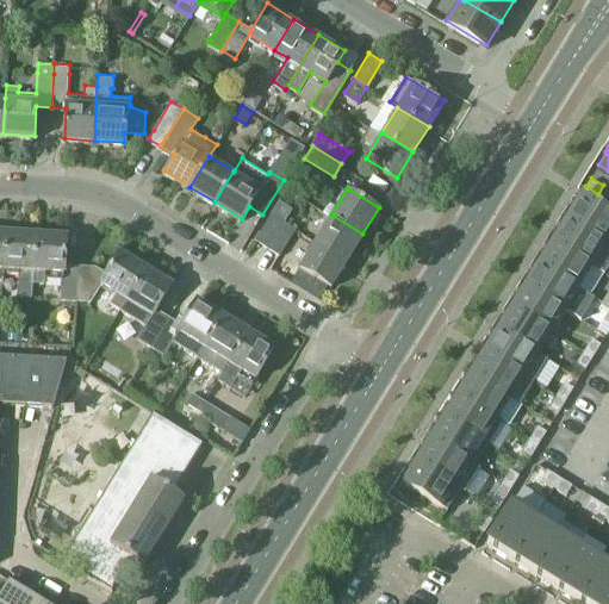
[(608,210),(580,193),(566,216),(608,242),(608,210)]
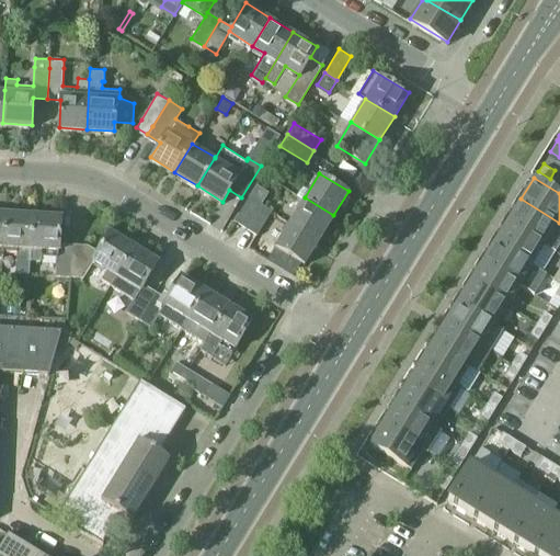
[(258,182),(249,195),(261,203),(262,201),(270,190),(258,182)]
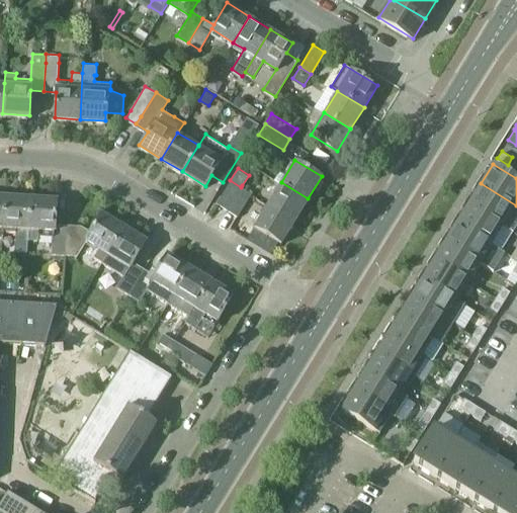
[(241,187),(230,180),(217,201),(238,215),(252,192),(242,185),(241,187)]
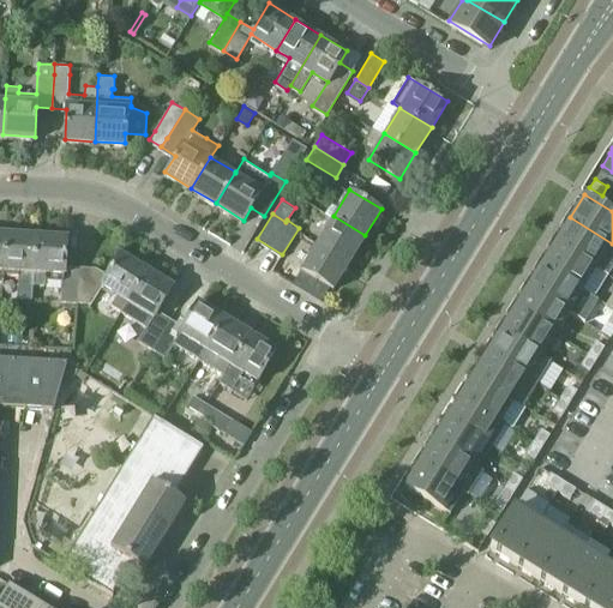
[(334,216),(318,241),(349,260),(365,235),(334,216)]
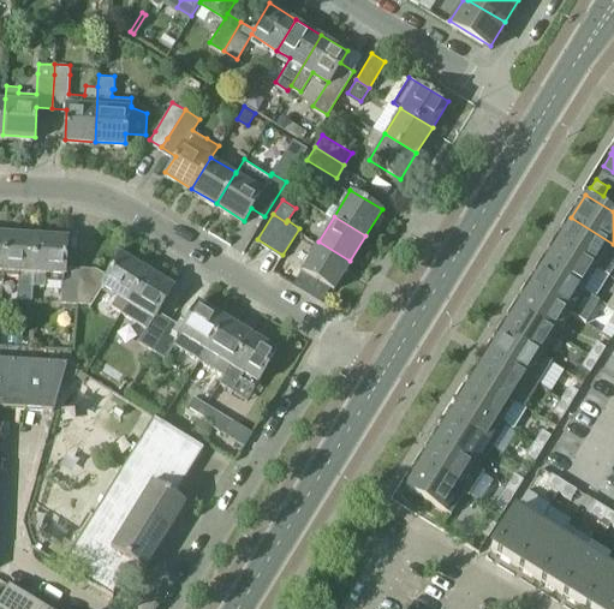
[(613,244),(571,218),(558,240),(597,266),(609,273),(613,266),(613,244)]
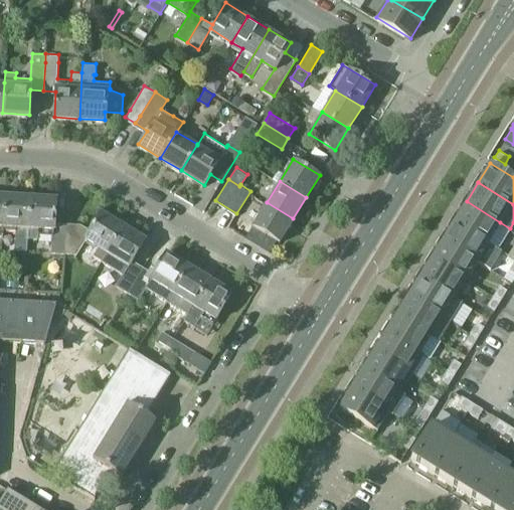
[(30,195),(6,194),(4,225),(16,226),(14,248),(26,249),(28,235),(30,195)]
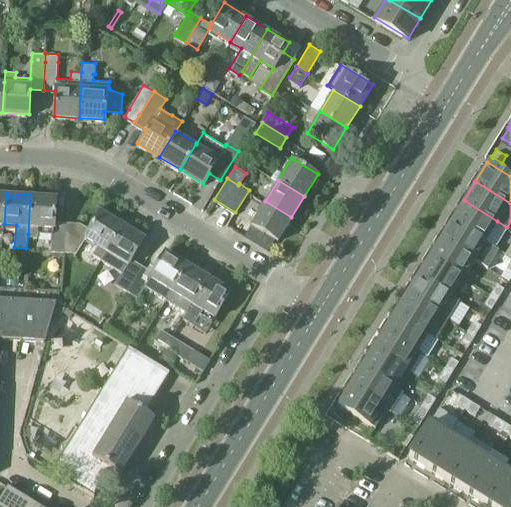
[(56,196),(30,194),(28,234),(37,234),(37,231),(54,232),(53,249),(65,250),(67,222),(55,221),(56,196)]
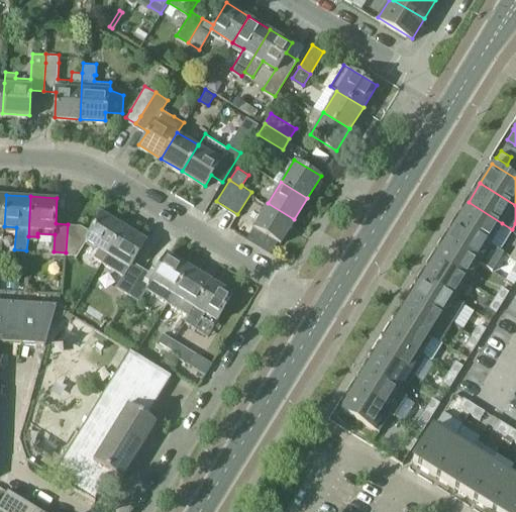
[(469,202),(456,220),(501,247),(512,229),(502,223),(469,202)]
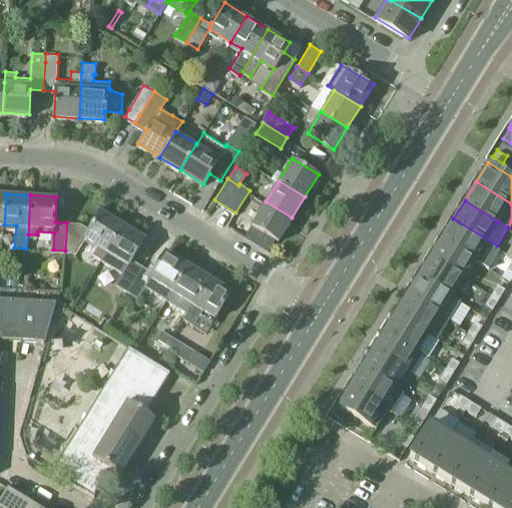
[(279,239),(292,217),(266,201),(252,222),(279,239)]
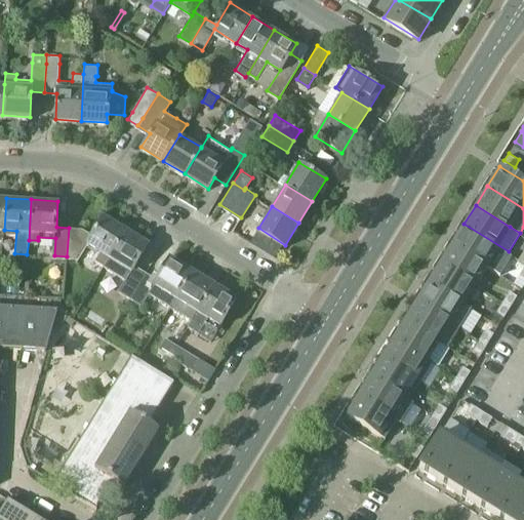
[(104,264),(110,254),(126,229),(105,215),(92,234),(83,228),(69,228),(67,256),(80,257),(89,242),(102,249),(94,258),(104,264)]
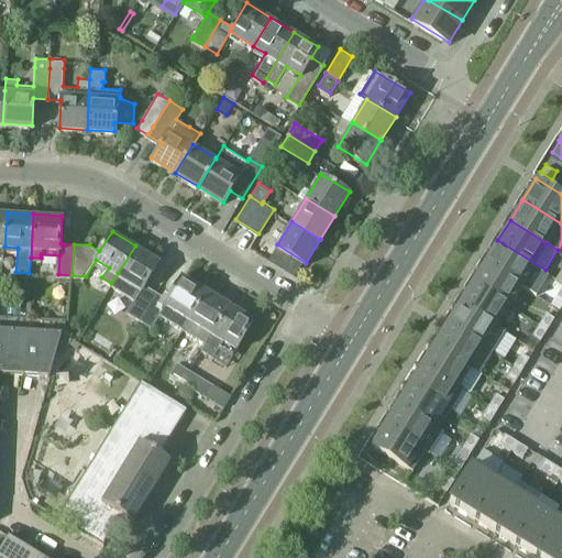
[(497,240),(485,261),(521,283),(537,293),(549,273),(546,270),(497,240)]
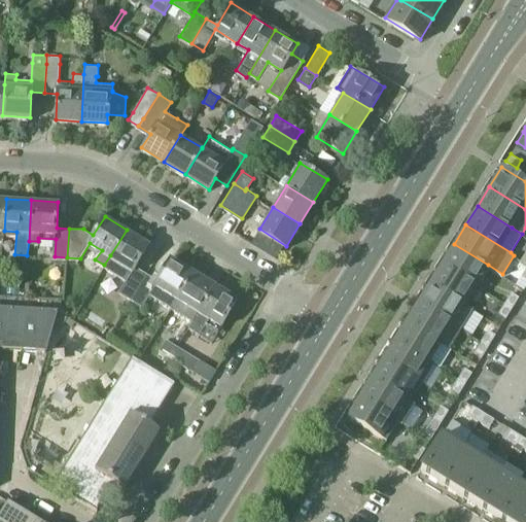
[(252,240),(277,254),(283,244),(259,229),(252,240)]
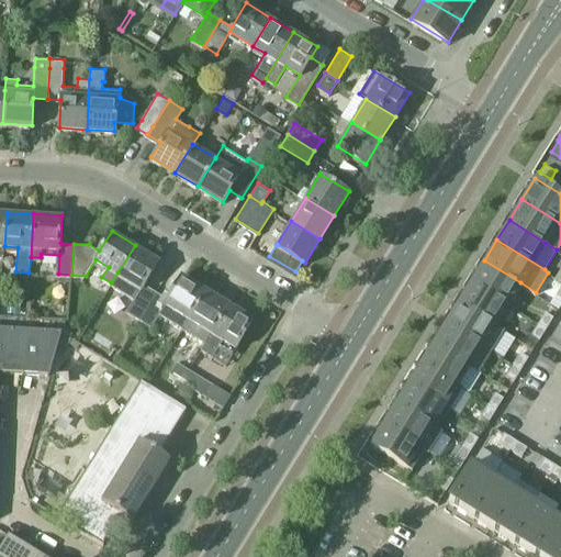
[(128,310),(139,316),(156,291),(145,283),(159,260),(135,245),(118,273),(111,282),(111,283),(135,299),(128,310)]
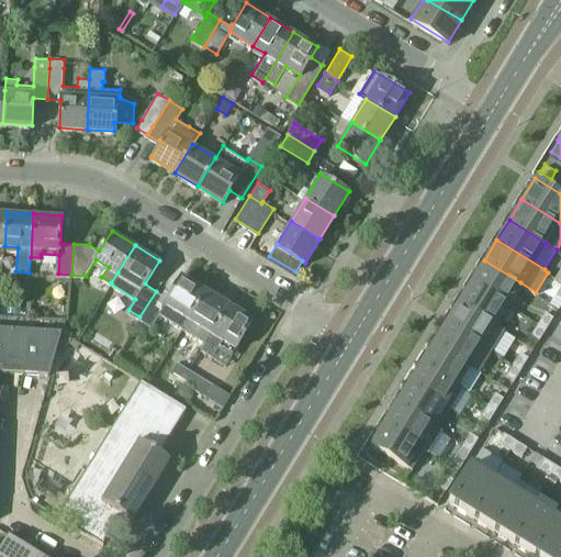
[(484,260),(471,280),(508,303),(520,282),(484,260)]
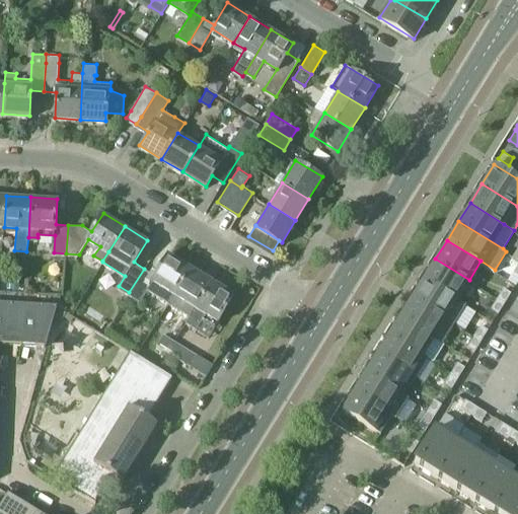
[(153,281),(173,293),(191,267),(168,252),(155,275),(144,269),(129,292),(141,300),(153,281)]
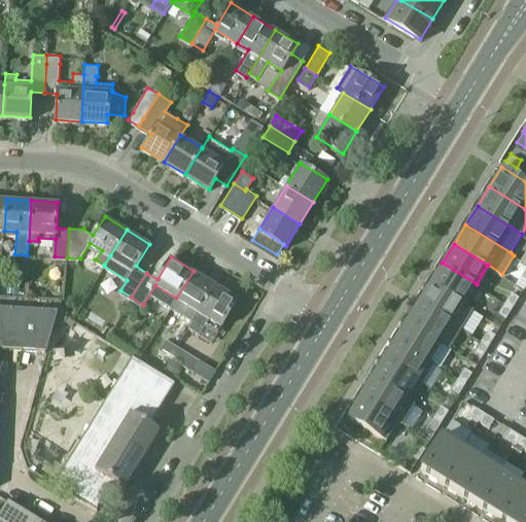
[(442,263),(430,281),(464,303),(465,302),(477,284),(442,263)]
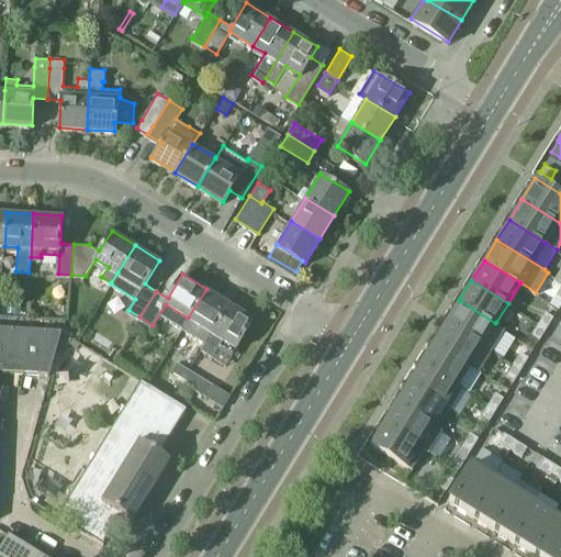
[(188,318),(211,332),(229,303),(206,289),(188,318)]
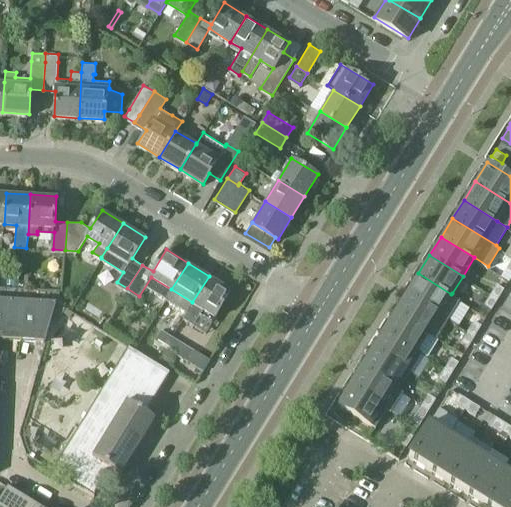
[(418,273),(407,292),(448,317),(460,299),(460,298),(452,293),(451,294),(418,273)]
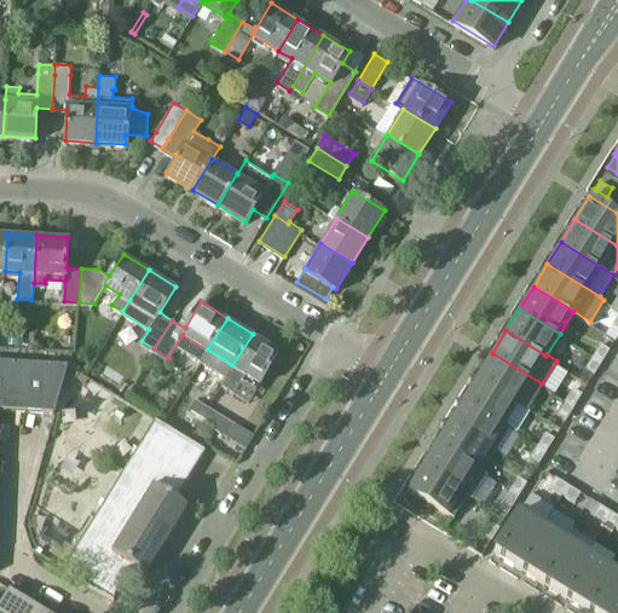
[(281,351),(253,334),(232,365),(221,382),(234,391),(241,379),(258,388),(281,351)]
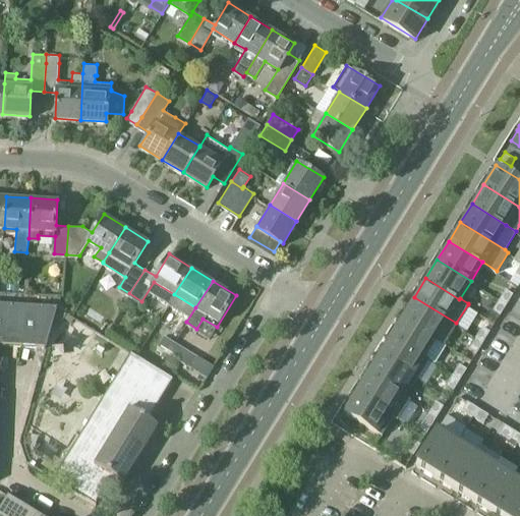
[(506,287),(499,298),(507,302),(513,292),(506,287)]
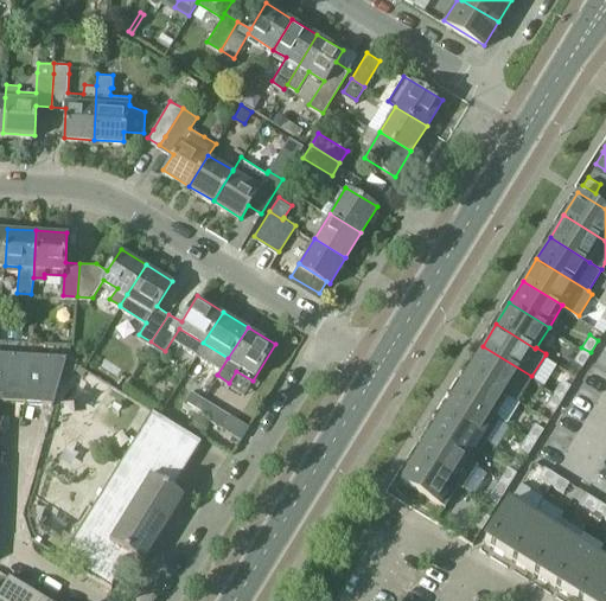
[(483,346),(469,368),(509,392),(518,398),(531,376),(483,346)]
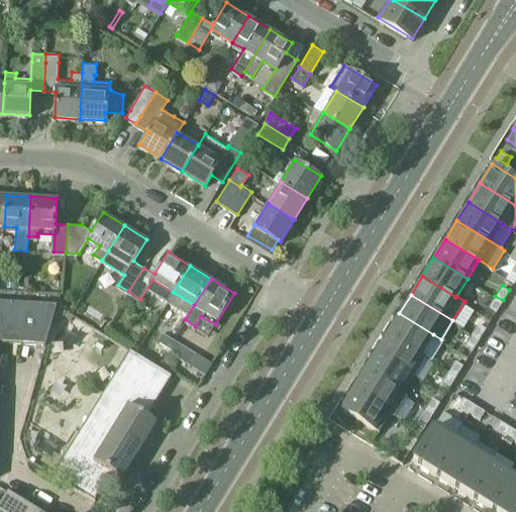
[(495,296),(489,306),(496,311),(503,300),(495,296)]
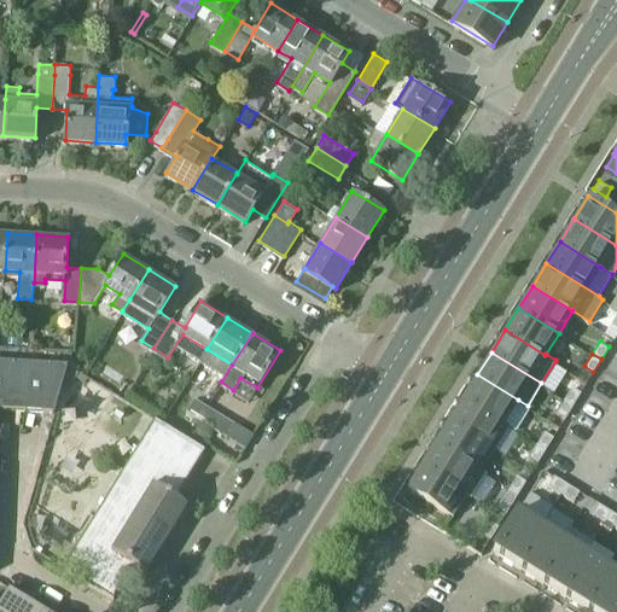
[(0,357),(0,406),(56,409),(69,362),(0,357)]
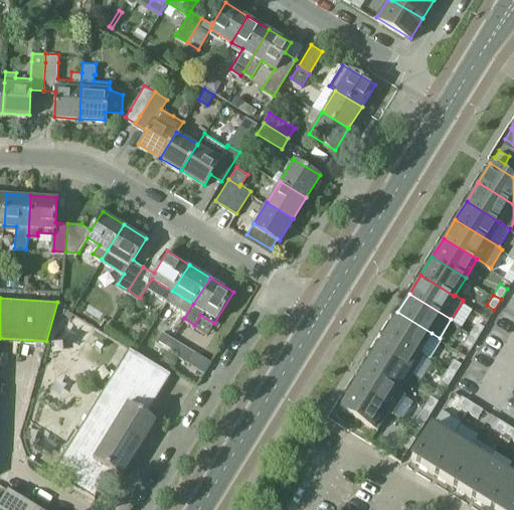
[(65,308),(63,311),(71,317),(73,313),(65,308)]
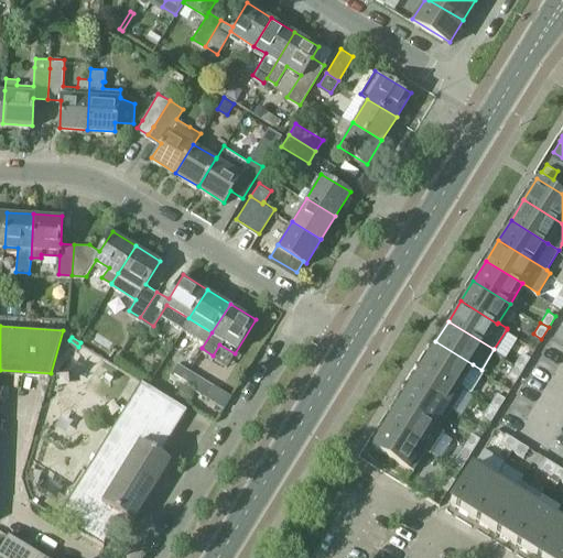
[(435,341),(423,361),(459,384),(471,391),(483,371),(480,370),(482,370),(473,364),(435,341)]
